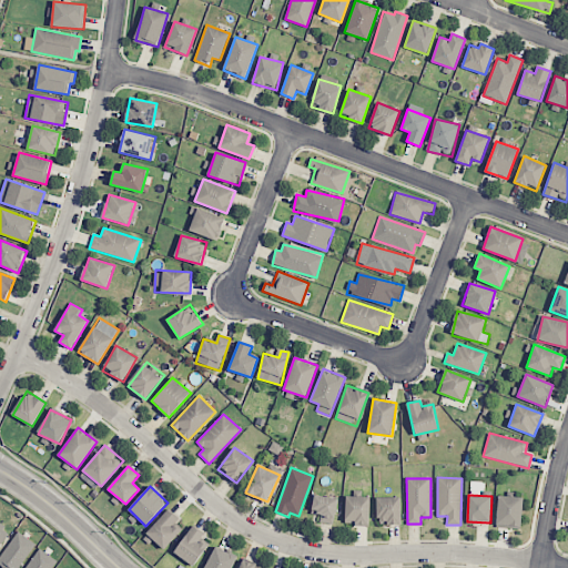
[(320,523),(334,525),(337,498),(313,496),(312,514),(321,515),(320,523)]
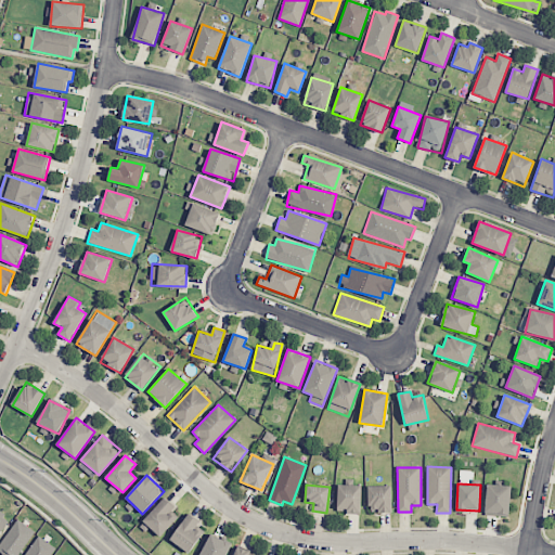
[(361,486),(338,485),(337,512),(360,513),(361,486)]
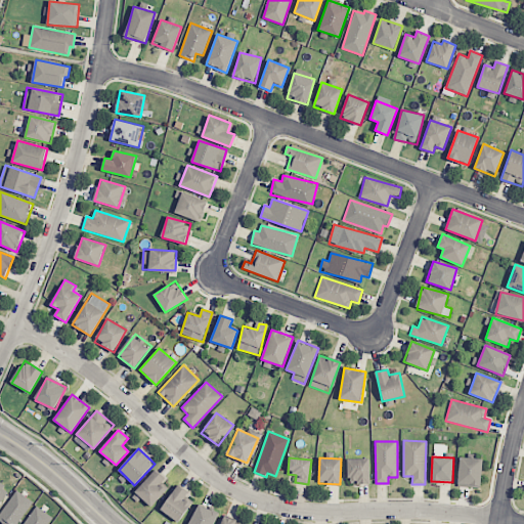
[(459,486),(481,487),(482,459),(460,457),(459,486)]
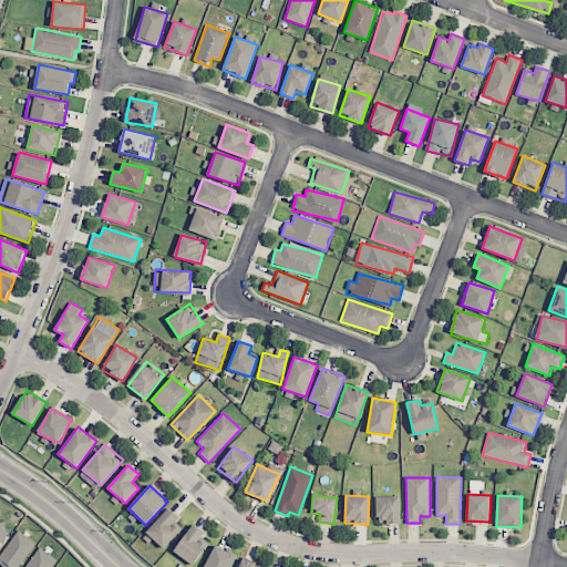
[(400,496),(377,496),(377,524),(400,523),(400,496)]
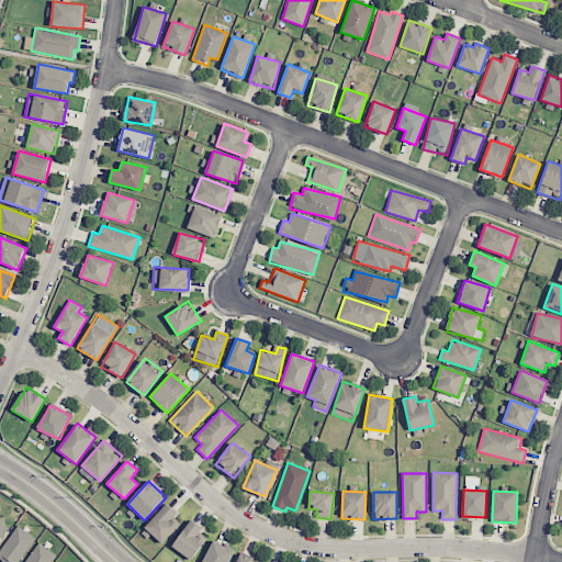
[(179,526),(172,519),(177,514),(167,504),(143,529),(160,546),(179,526)]
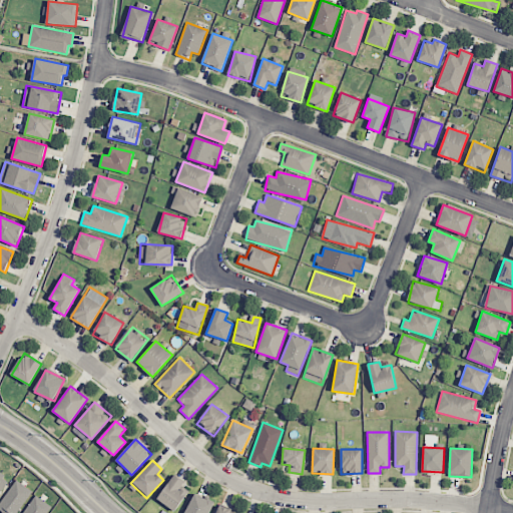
[(0,474),(0,493),(8,480),(0,474)]
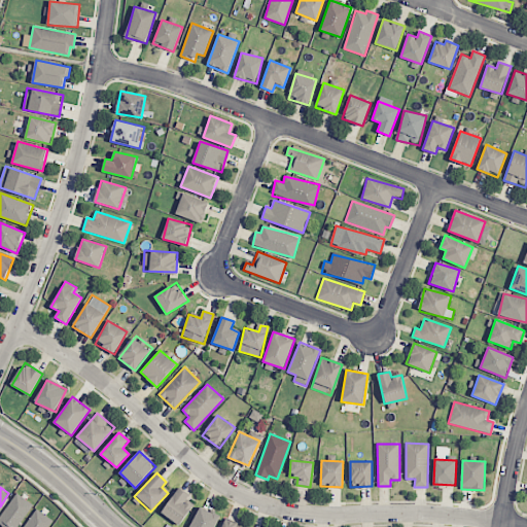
[(186,500),(189,495),(179,488),(162,513),(180,525),(194,505),(186,500)]
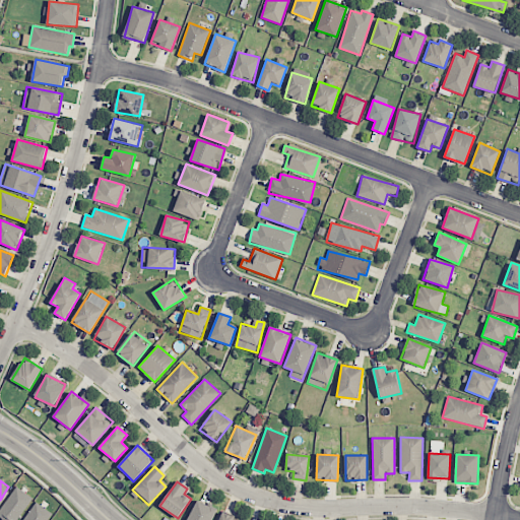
[(0,516),(2,518),(1,519),(17,519),(33,498),(16,486),(0,510),(0,516)]
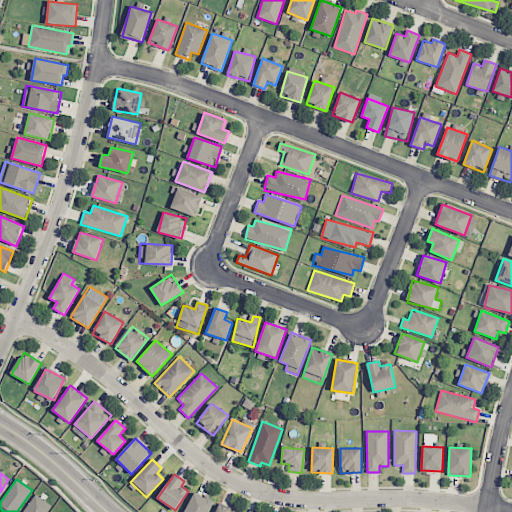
[(207,511),(213,501),(195,492),(184,511),(207,511)]
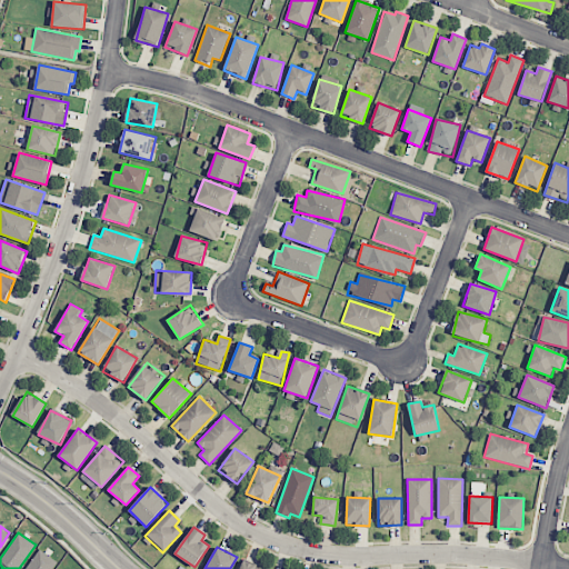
[(50,568),(57,561),(39,549),(26,568),(50,568)]
